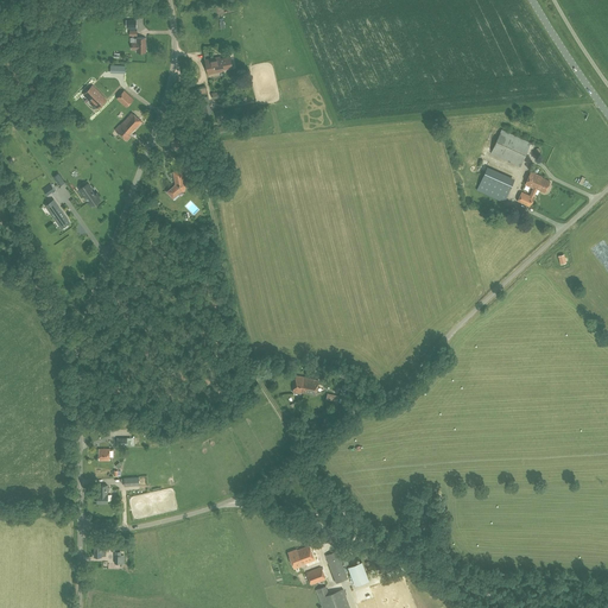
[(137,52),(146,52),(146,38),(137,38),(137,43),(132,43),(132,50),(137,50),(137,52)]
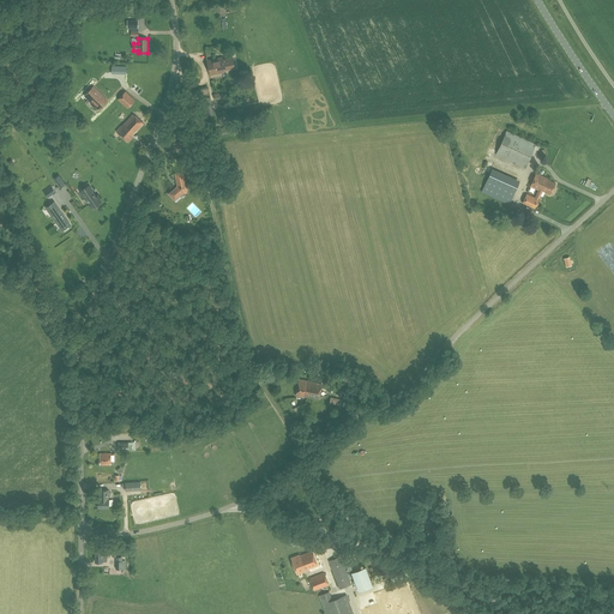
[(222,58),(215,59),(217,67),(222,66),(234,64),(233,56),(223,59),(222,58)]
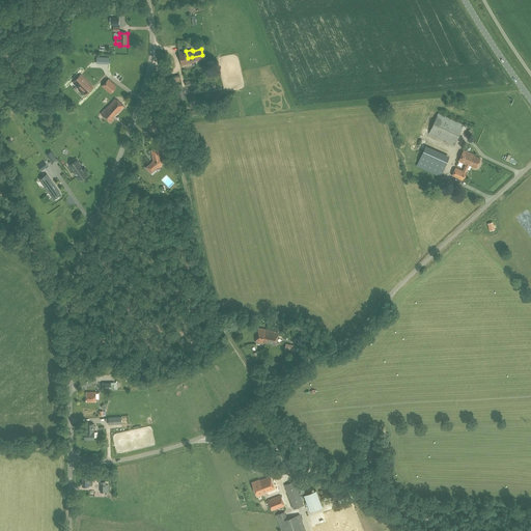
[(179,52),(182,64),(195,62),(195,60),(203,59),(202,55),(192,57),(188,58),(186,51),(179,52)]
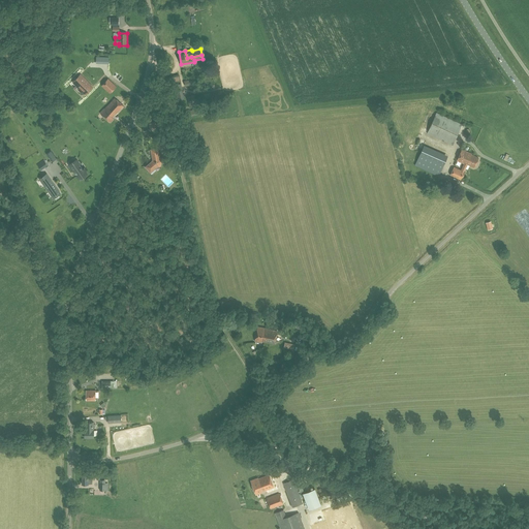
[(78,87),(85,94),(92,86),(81,74),(75,80),(80,84),(76,87),(78,87)]
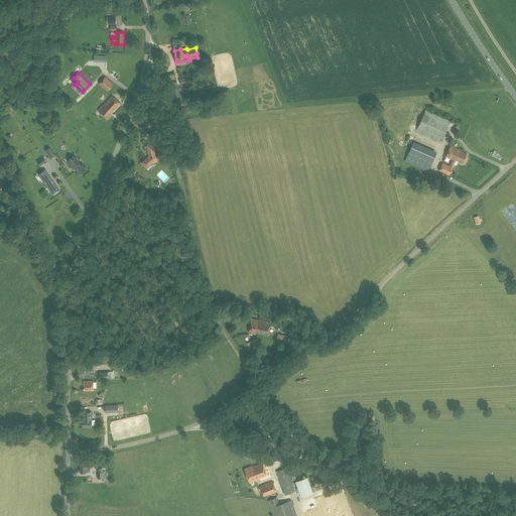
[(99,84),(107,91),(114,85),(105,77),(99,84)]
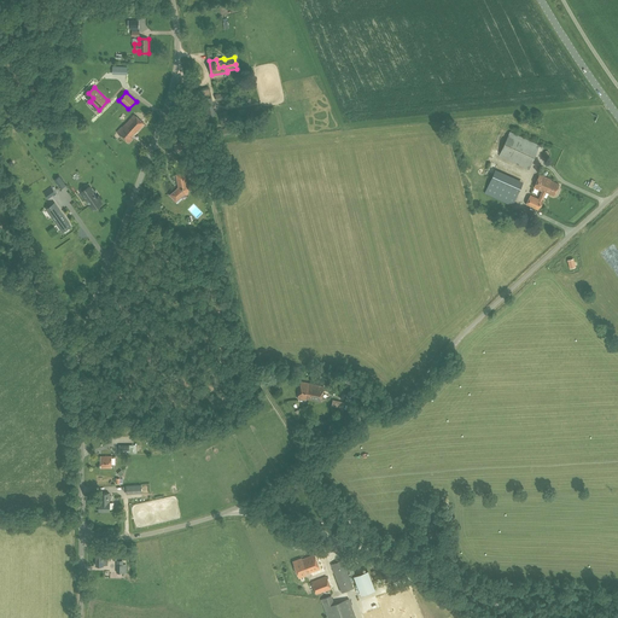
[(211,98),(202,99),(205,117),(215,115),(211,98)]
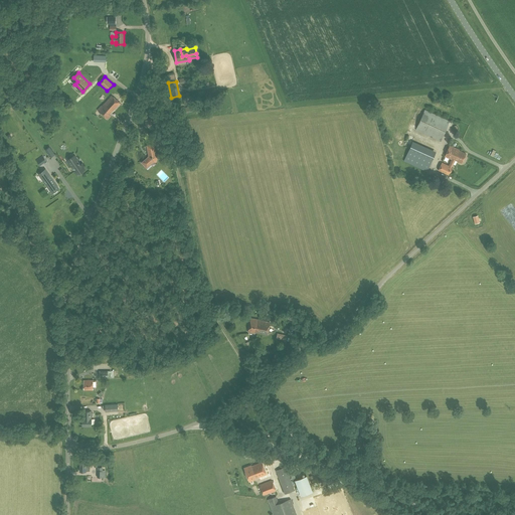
[(183,95),(185,105),(192,104),(190,94),(183,95)]
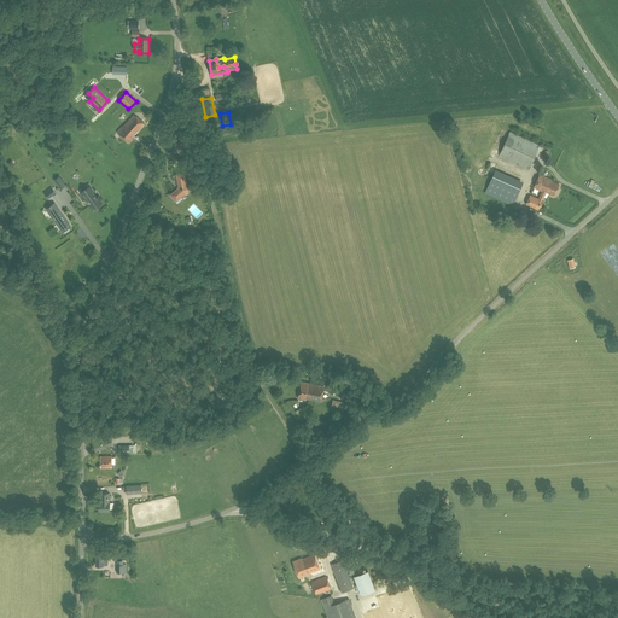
[(117,132),(128,143),(133,138),(145,124),(134,115),(122,128),(122,127),(117,132)]
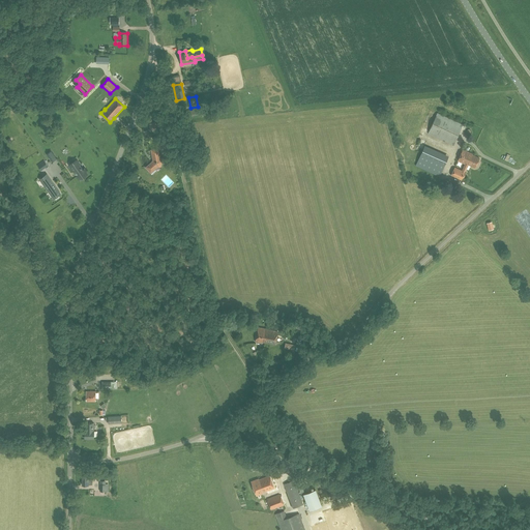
[(429,134),(453,145),(463,124),(437,113),(429,134)]
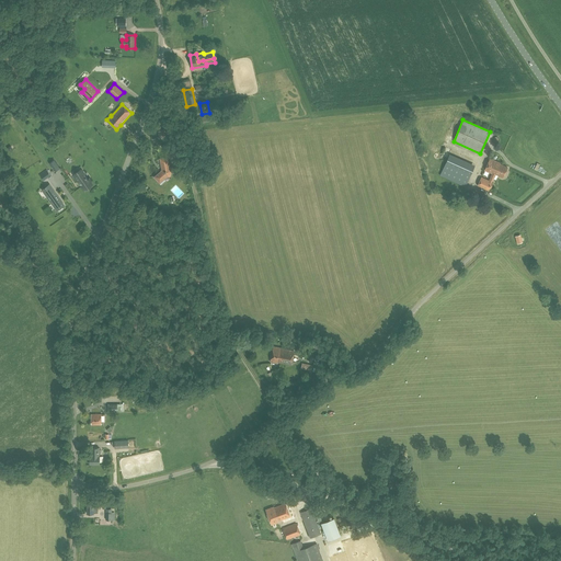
[(157,129),(159,138),(171,136),(170,126),(157,129)]
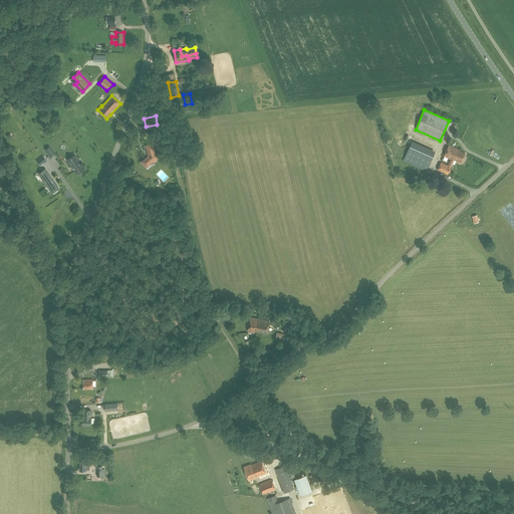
[(403,162),(426,173),(437,148),(414,138),(403,162)]
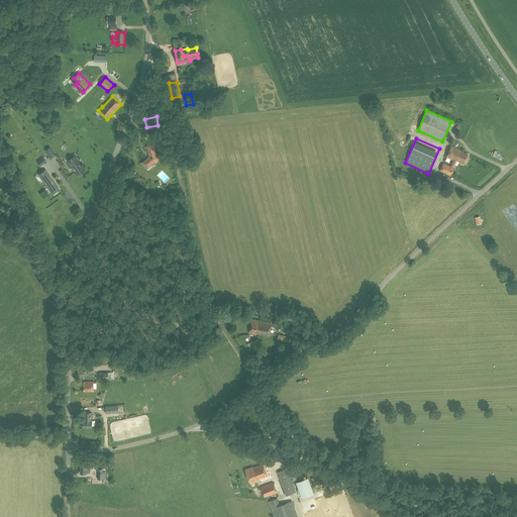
[(142,164),(147,170),(150,166),(153,163),(157,162),(159,158),(157,154),(154,144),(147,146),(149,157),(149,158),(146,161),(142,164)]
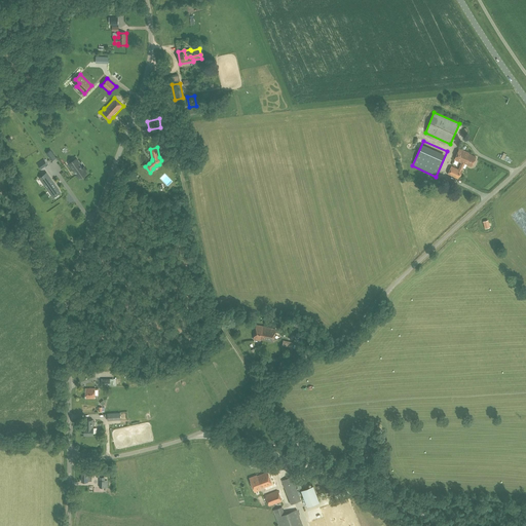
[(448,174),(459,179),(462,171),(461,171),(464,162),(472,166),(476,157),(468,153),(470,153),(459,148),(454,159),(461,162),(458,170),(451,165),(448,174)]
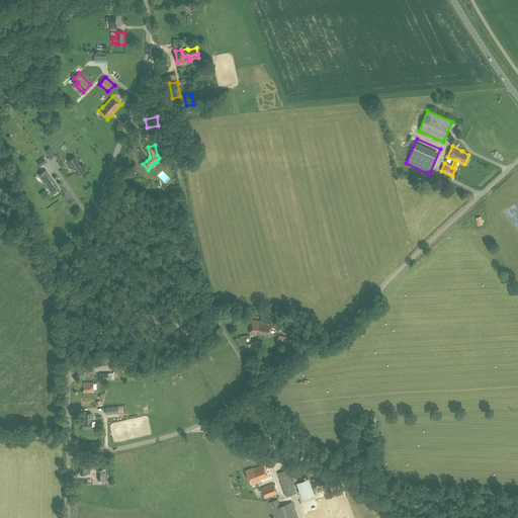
[(68,161),(78,175),(85,171),(75,157),(68,161)]
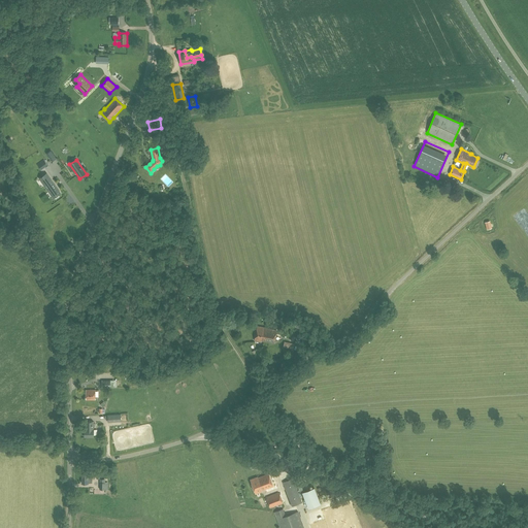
[(163,182),(167,186),(171,180),(168,176),(163,182)]
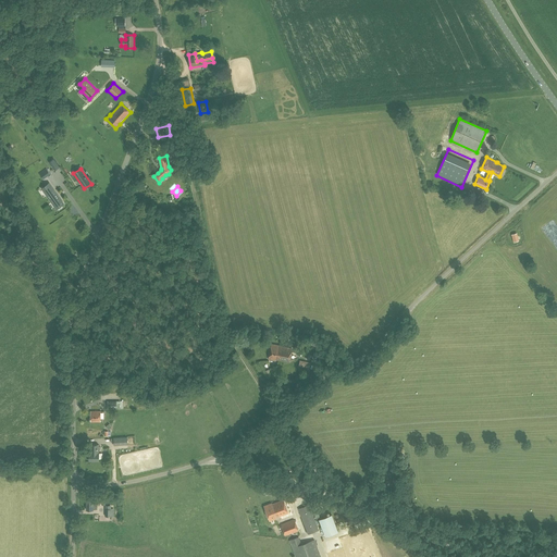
[(63,203),(54,190),(47,195),(57,208),(63,203)]
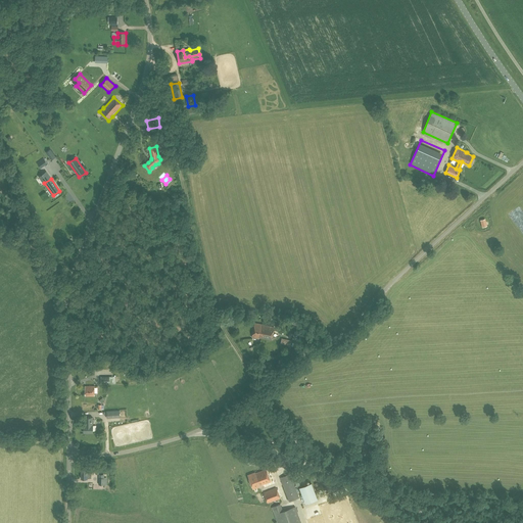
[(258,337),(272,340),(274,327),(263,325),(254,323),(251,337),(258,338),(258,337)]
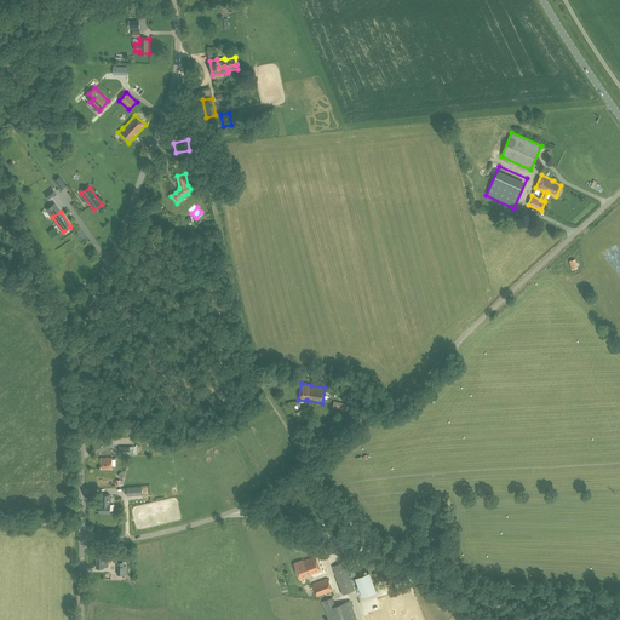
[(101,469),(112,469),(112,458),(101,458),(101,469)]
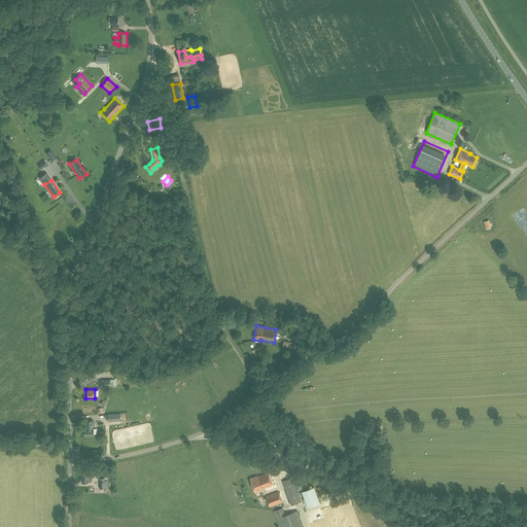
[(84,436),(94,436),(94,427),(93,427),(93,426),(95,426),(95,422),(94,422),(94,420),(85,420),(85,427),(84,427),(84,436)]
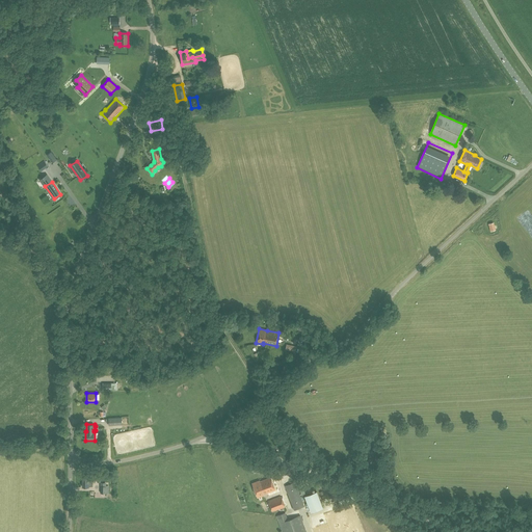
[(82,486),(88,487),(88,486),(94,486),(94,479),(89,479),(89,477),(82,476),(82,486)]
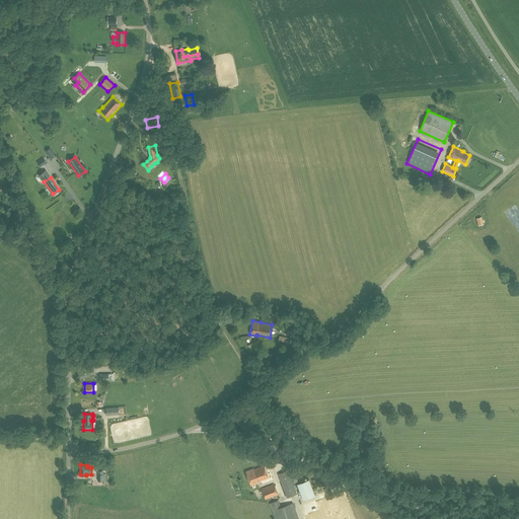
[(246,471),(251,486),(257,483),(257,482),(271,476),(267,464),(253,469),(253,468),(246,471)]
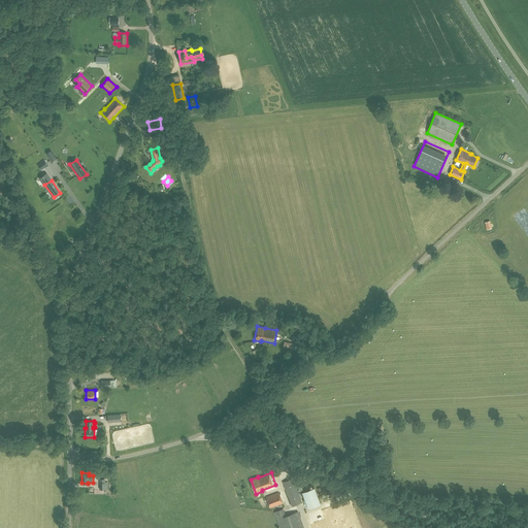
[(295,480),(299,491),(303,490),(299,477),(295,480)]
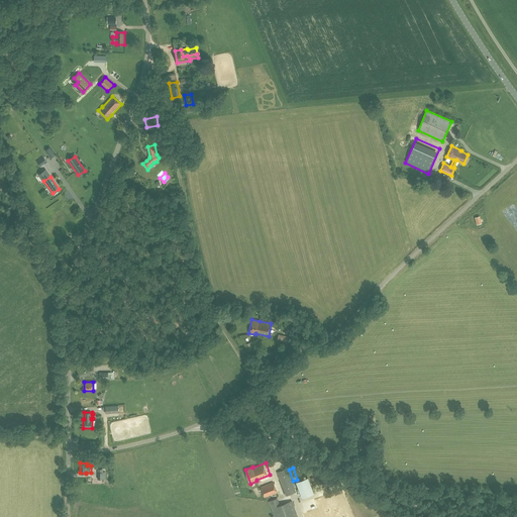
[(277,473),(286,496),(296,492),(287,469),(277,473)]
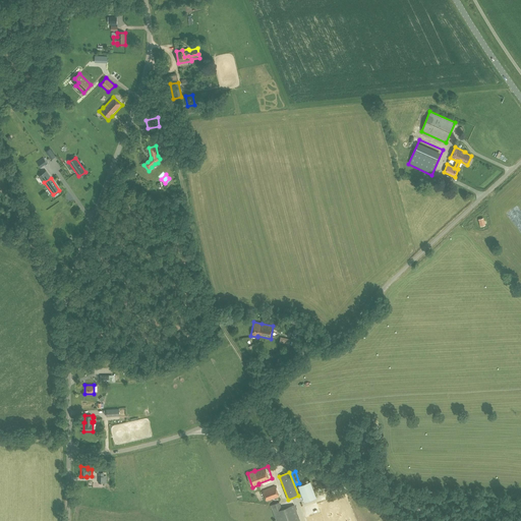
[(298,485),(304,502),(315,497),(310,481),(298,485)]
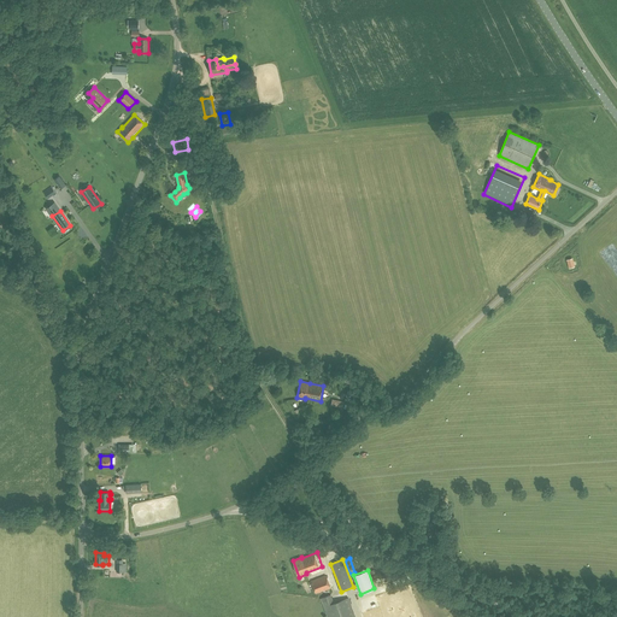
[(311,581),(316,593),(330,588),(325,576),(311,581)]
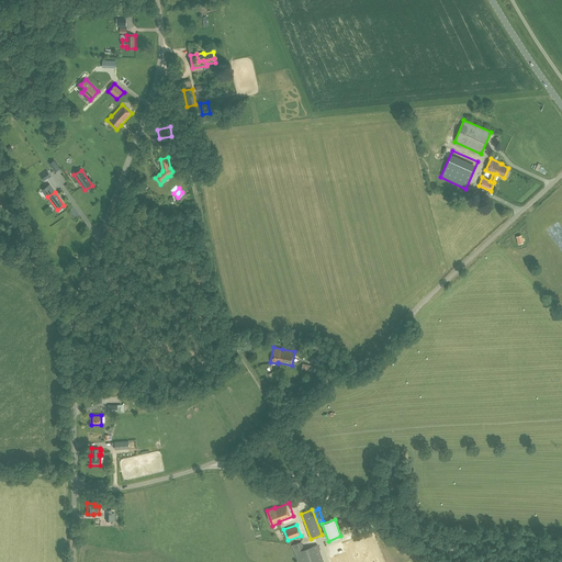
[(292,544),(299,561),(324,561),(317,544),(304,550),(301,541),(292,544)]
